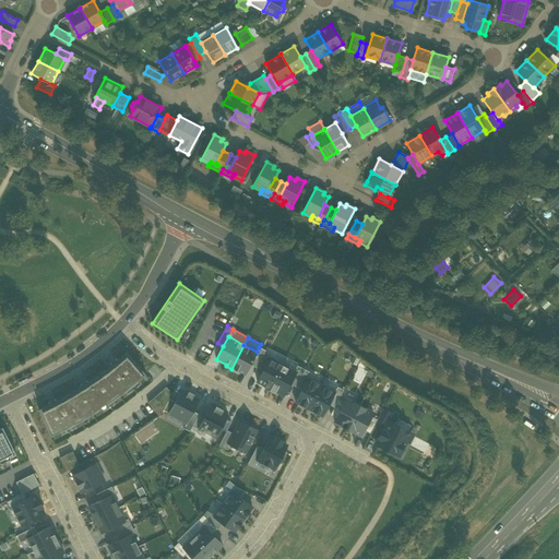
[(257,352),(244,345),(232,369),(236,371),(237,370),(245,375),(250,365),(258,352),(257,352)]
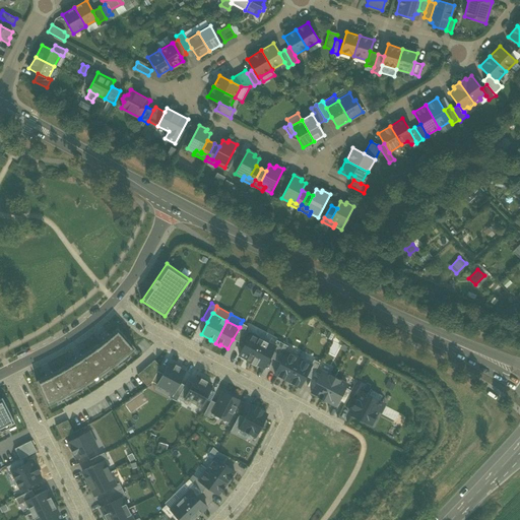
[(241,323),(239,327),(240,327),(233,339),(239,342),(245,330),(247,326),(241,323)]
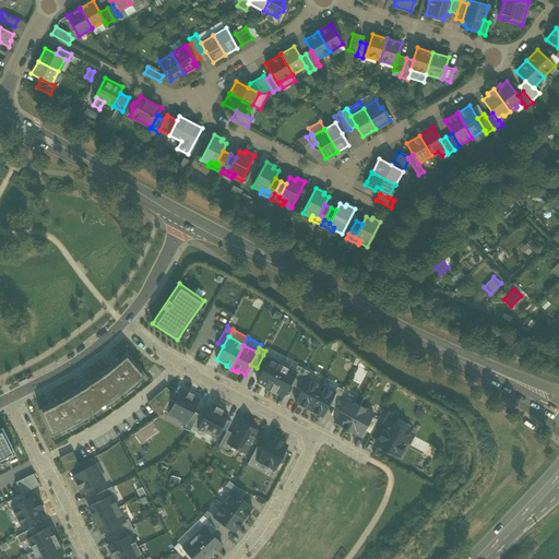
[(286,357),(273,351),(269,358),(283,365),(286,357)]
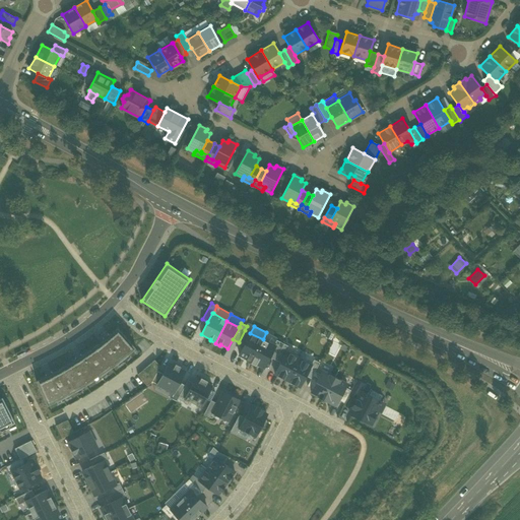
[(46,376),(36,381),(47,405),(62,398),(75,391),(93,380),(109,370),(124,359),(135,348),(117,327),(109,334),(108,333),(103,338),(104,339),(92,347),(81,355),(80,354),(75,358),(75,359),(61,368),(52,373),(52,372),(45,375),(46,376)]
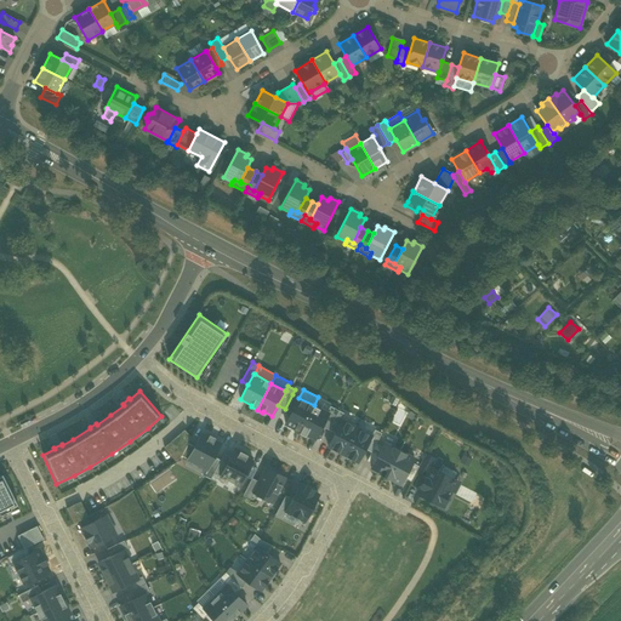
[(284,411),(290,415),(298,398),(292,394),(284,411)]
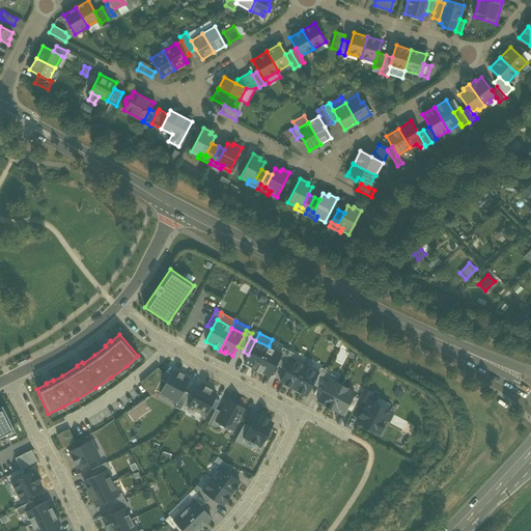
[(283,345),(272,339),(269,346),(279,353),(282,347),(283,345)]
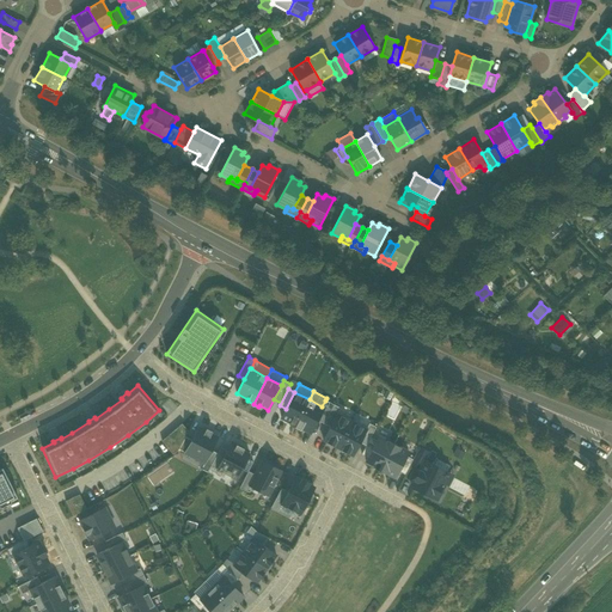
[(286,409),(281,417),(291,422),(289,424),(295,427),(310,399),(294,392),(286,409)]
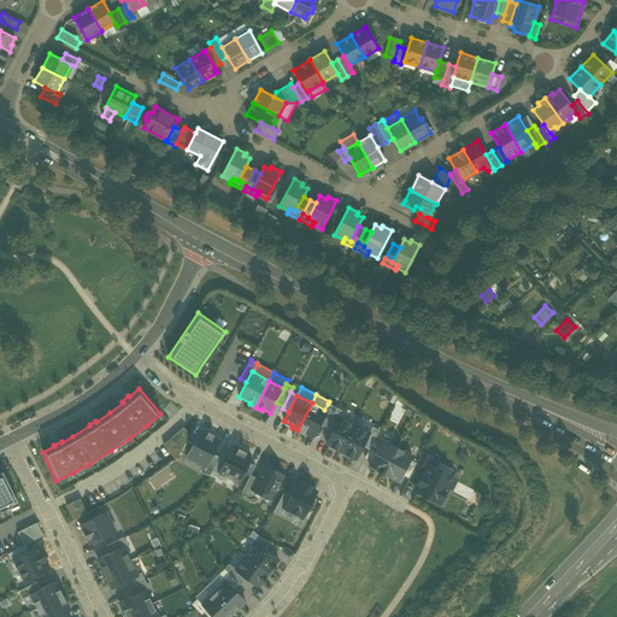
[(298,430),(304,434),(304,432),(313,436),(321,423),(327,411),(324,410),(312,403),(298,430)]
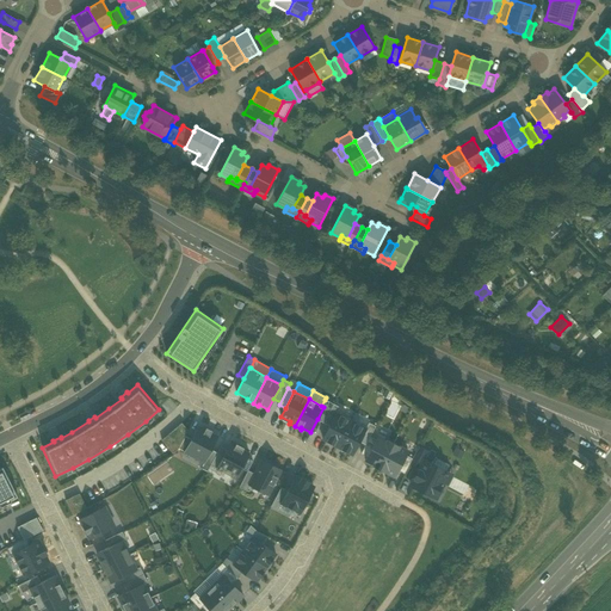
[(323,407),(318,419),(323,423),(333,403),(325,400),(321,406),(323,407)]
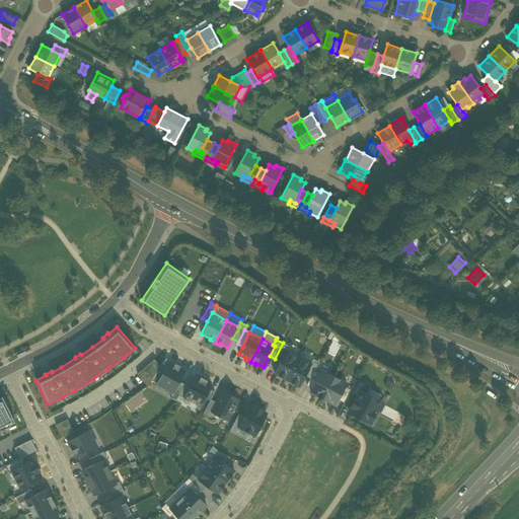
[(289,346),(283,343),(275,359),(280,362),(286,351),(289,346)]
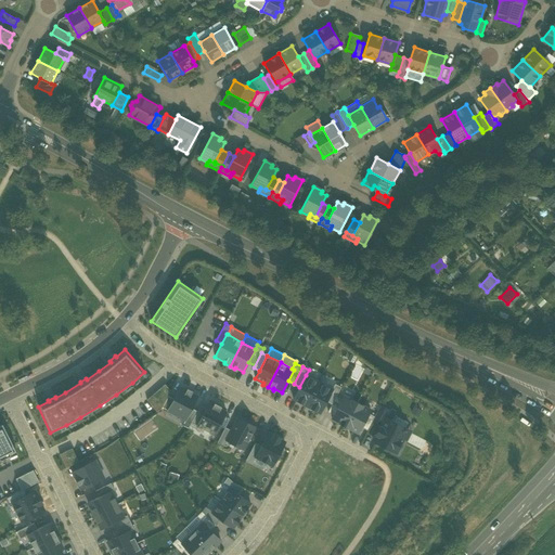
[(294,398),(307,405),(319,383),(306,375),(299,387),(294,398)]
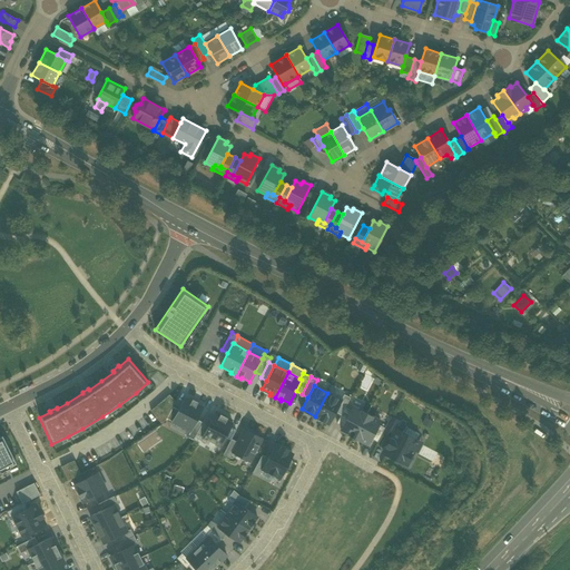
[(341,400),(327,393),(315,416),(328,423),(335,412),(341,400)]
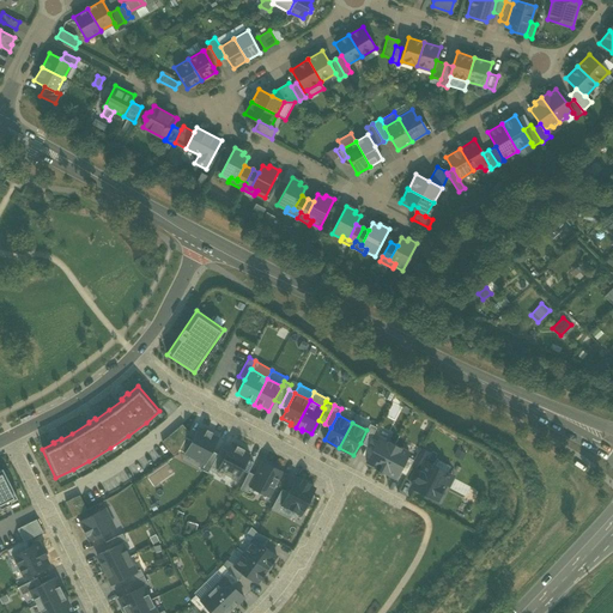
[(162,442),(174,455),(177,451),(188,431),(182,424),(162,442)]
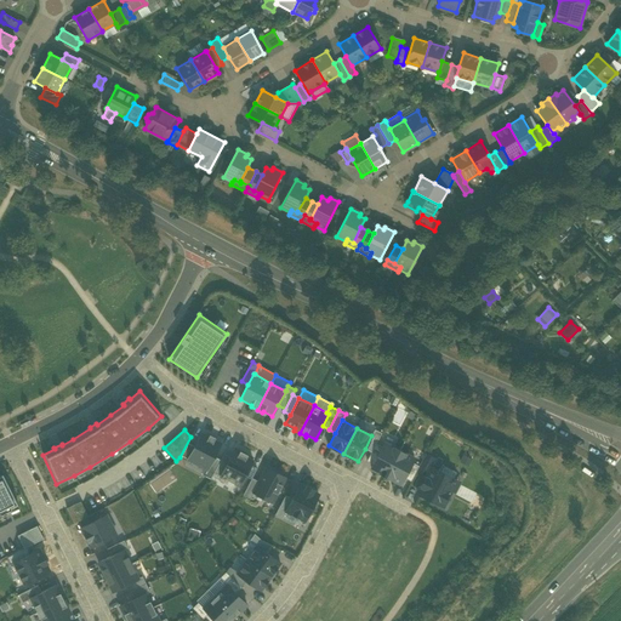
[(381,433),(375,429),(371,436),(365,449),(371,451),(376,443),(381,433)]
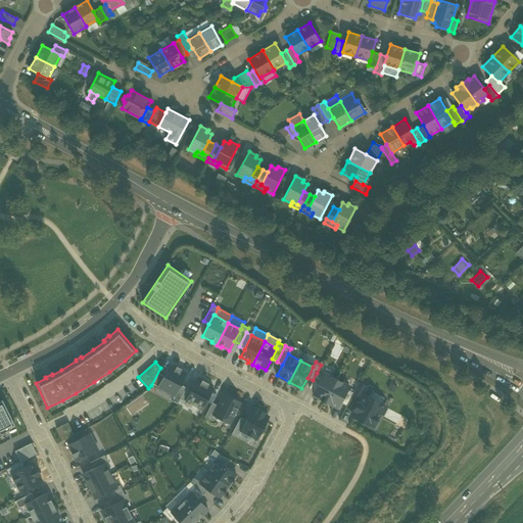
[(158,386),(175,395),(180,384),(186,374),(181,371),(181,369),(177,366),(176,368),(170,365),(163,376),(158,386)]
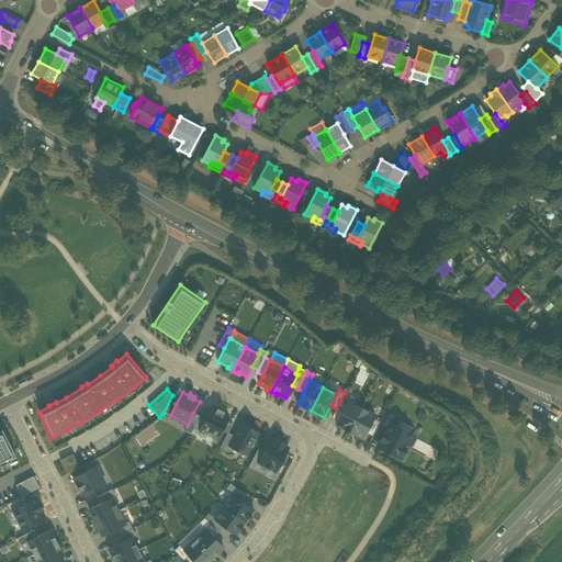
[(170,415),(176,404),(170,401),(165,413),(170,415)]
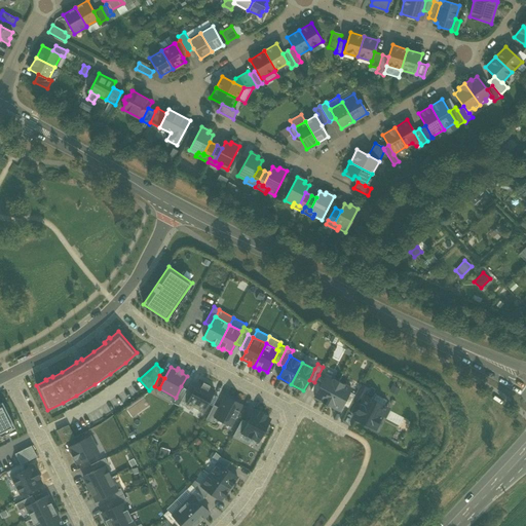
[(310,390),(316,393),(324,378),(318,375),(314,382),(310,390)]
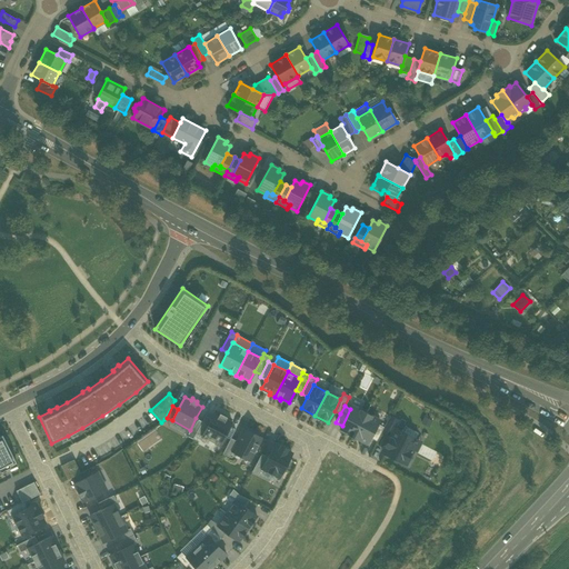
[(342,426),(340,429),(353,437),(366,413),(352,406),(350,409),(342,426)]
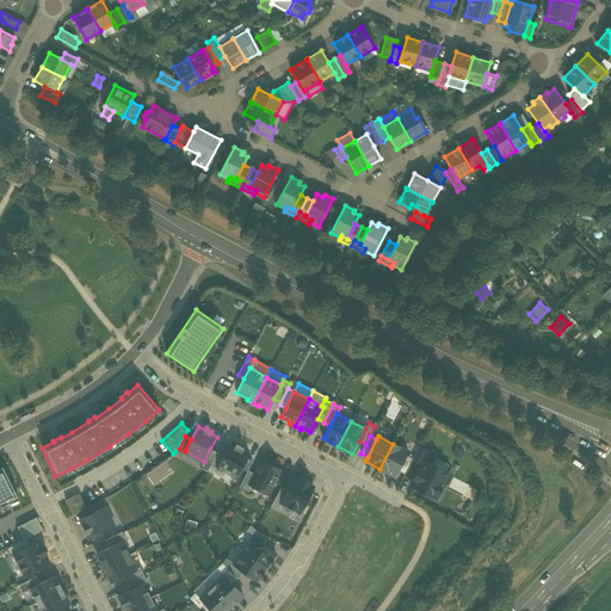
[(235,479),(248,454),(242,450),(244,448),(236,444),(235,445),(230,443),(227,449),(216,468),(227,474),(235,479)]
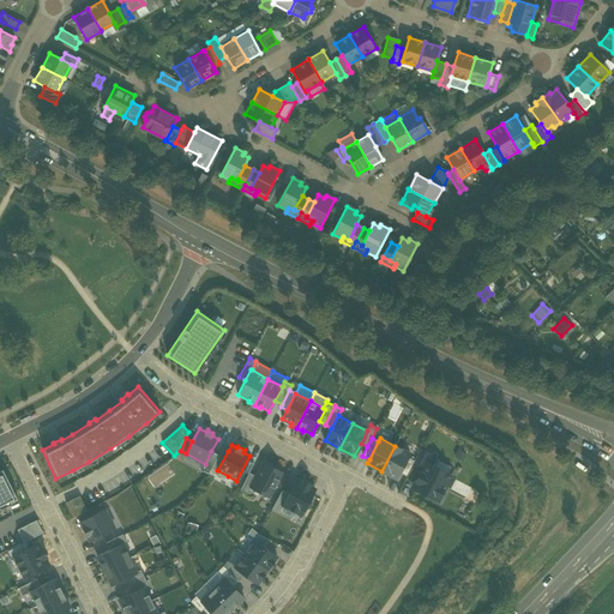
[(410,453),(395,446),(381,471),(397,479),(399,473),(408,457),(410,453)]
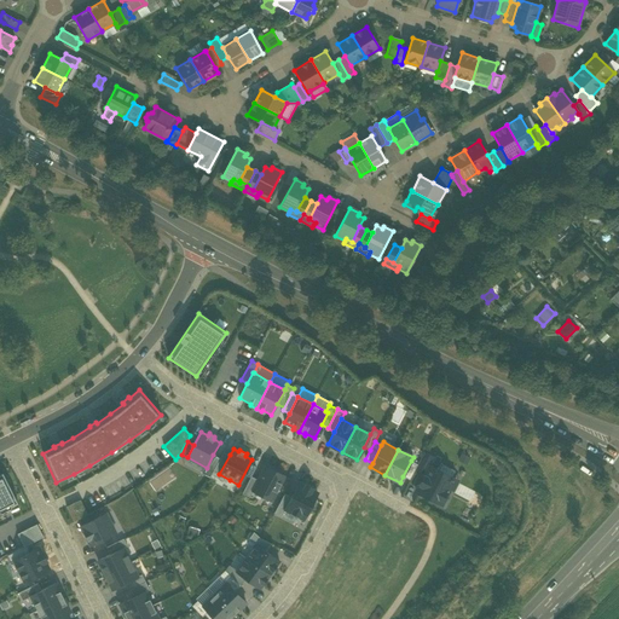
[(213,472),(219,474),(230,455),(224,452),(220,458),(213,472)]
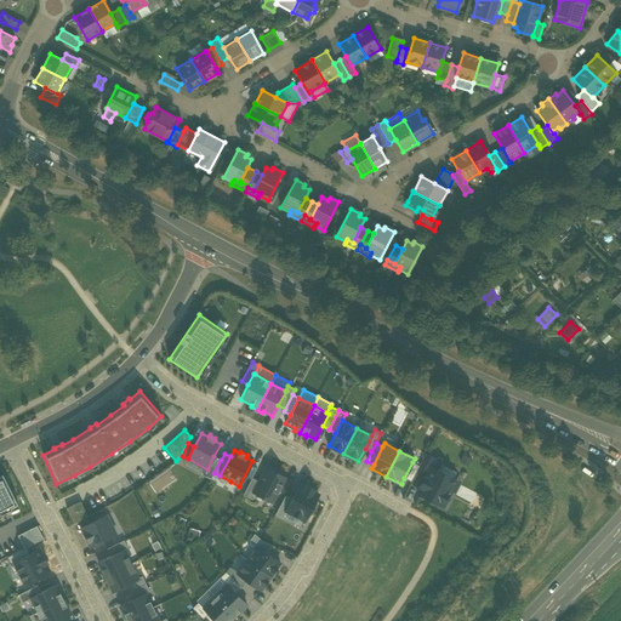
[(416,471),(426,476),(431,467),(432,467),(436,459),(426,454),(419,466),(416,471)]
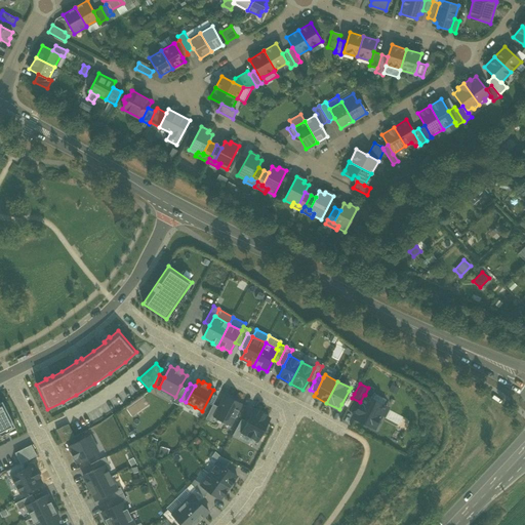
[(392,385),(389,391),(396,394),(399,388),(392,385)]
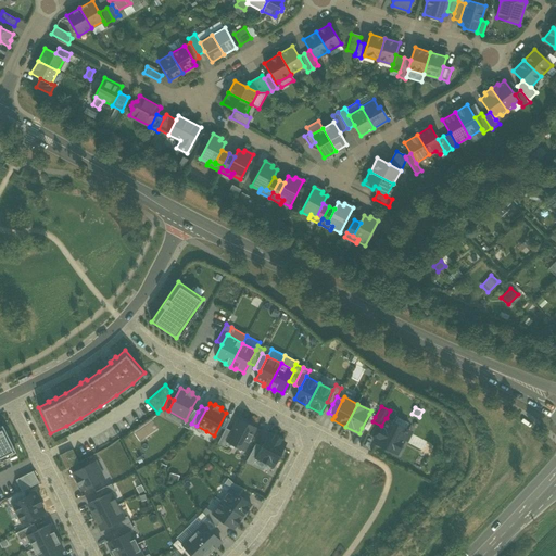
[(198,412),(191,408),(186,420),(182,426),(188,429),(191,424),(198,412)]
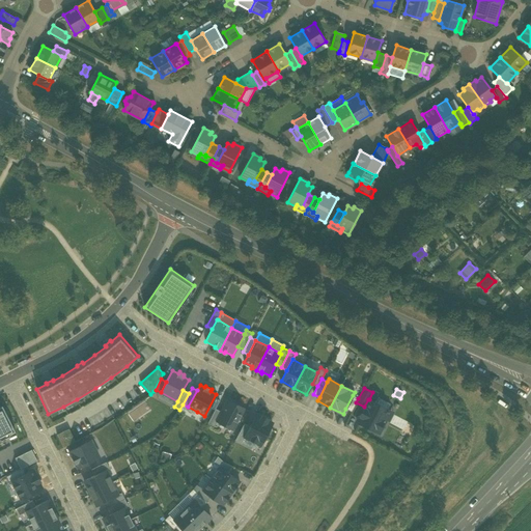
[(177,401),(161,392),(158,398),(174,407),(177,401)]
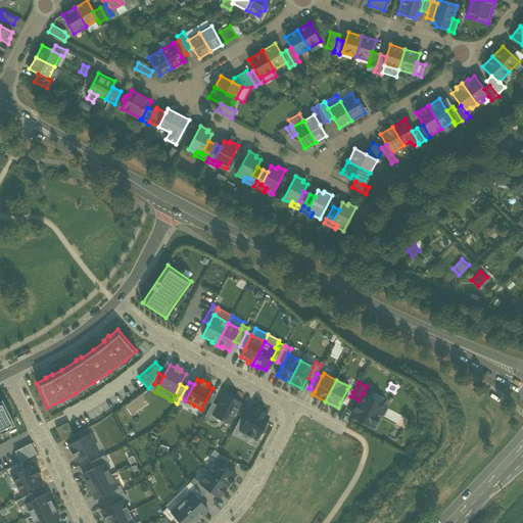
[(347,389),(340,402),(346,406),(350,396),(352,392),(347,389)]
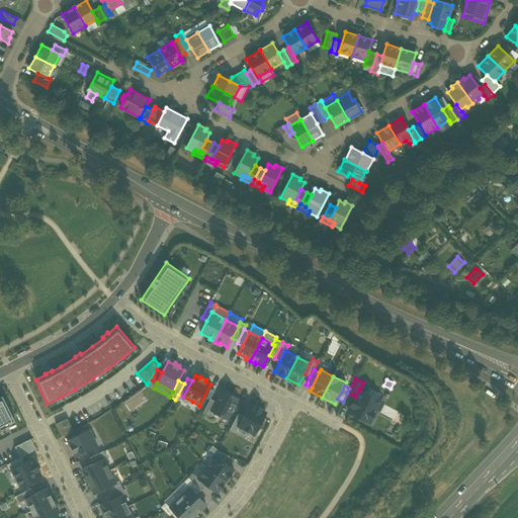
[(369,423),(380,401),(377,400),(380,394),(369,387),(366,394),(360,390),(359,390),(355,397),(348,411),(369,423)]
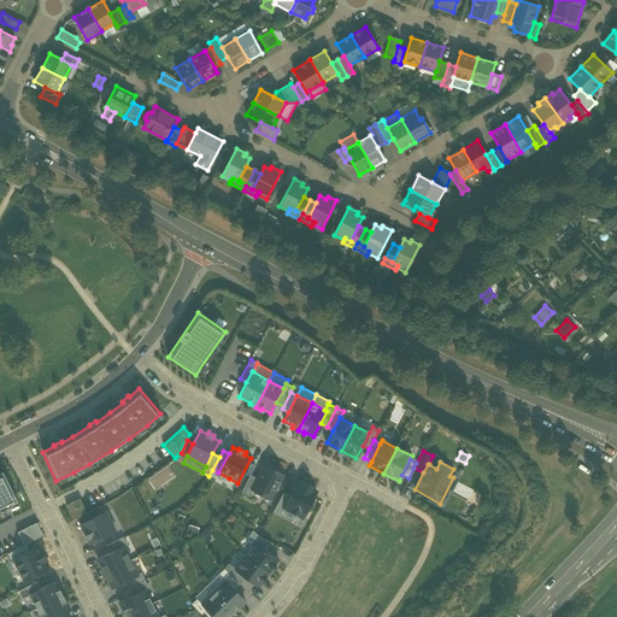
[(283,475),(265,465),(258,479),(252,489),(253,489),(270,499),(283,475)]
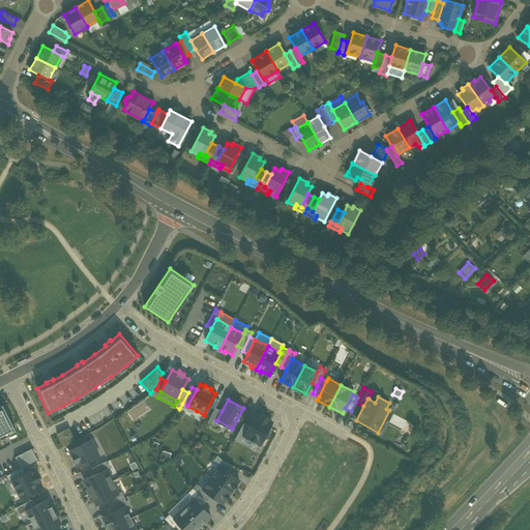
[(2,405),(0,405),(0,438),(16,431),(2,405)]
